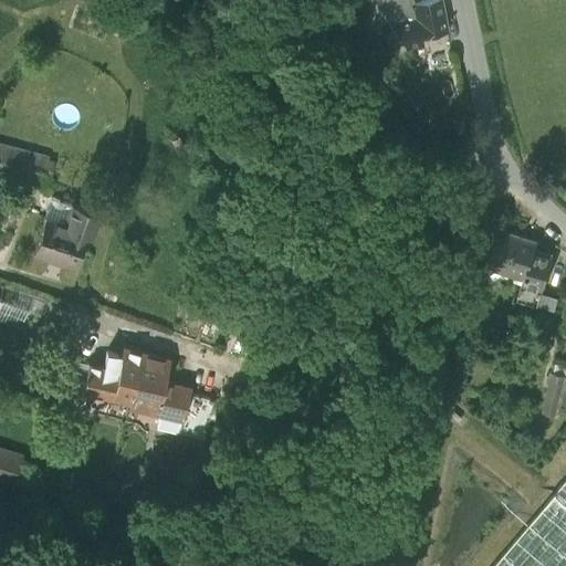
[(375,2),(406,48),(422,44),(420,35),(447,30),(440,0),(425,0),(412,2),(411,0),(387,0),(380,1),(375,2)]
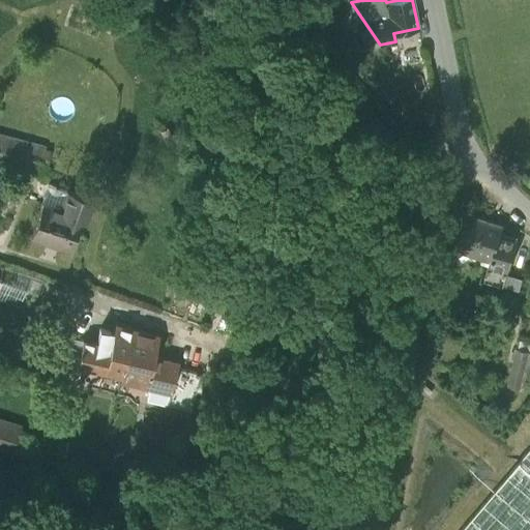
[(0,165),(20,171),(26,145),(0,138),(0,165)]
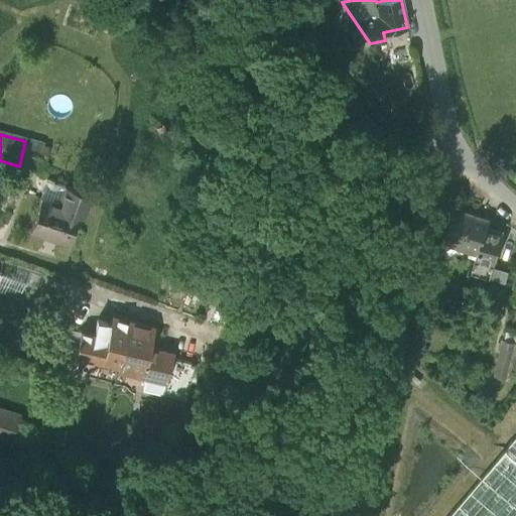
[(19,166),(37,170),(43,146),(25,141),(19,166)]
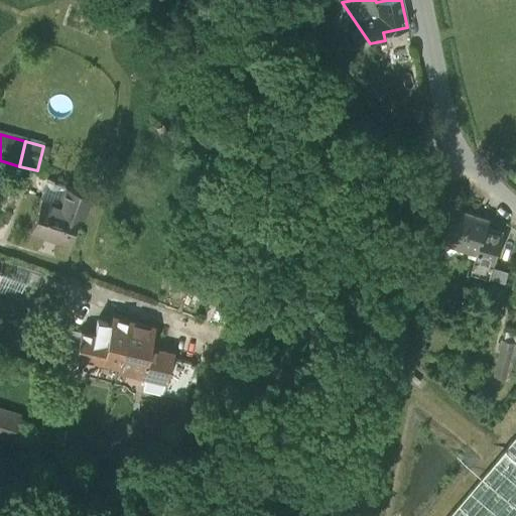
[(67,188),(60,208),(80,214),(79,216),(84,218),(91,197),(67,188)]
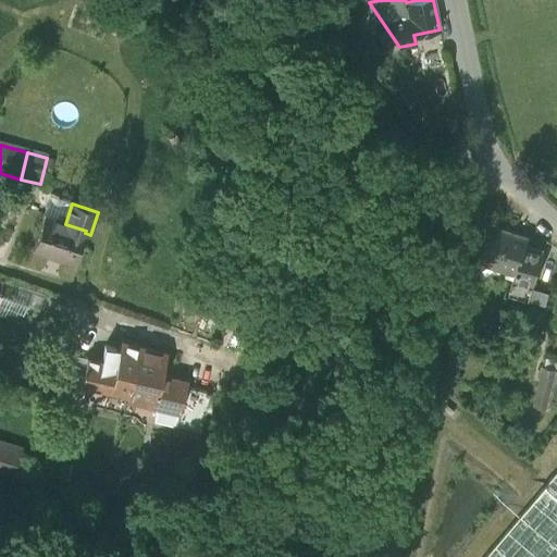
[(74,265),(85,233),(86,231),(65,224),(45,218),(33,251),(74,265)]
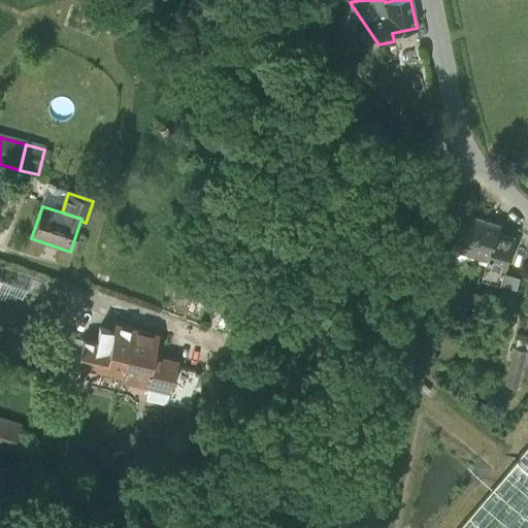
[(481,260),(488,262),(490,263),(498,235),(500,226),(462,215),(452,249),(482,257),(481,260)]
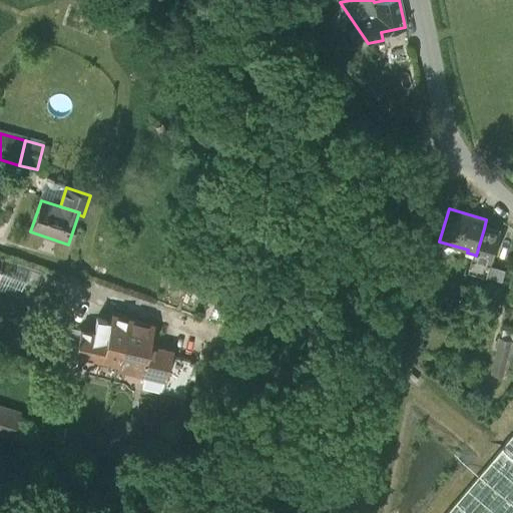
[(500,233),(484,228),(476,255),(474,254),(468,274),(487,279),(490,268),(500,233)]
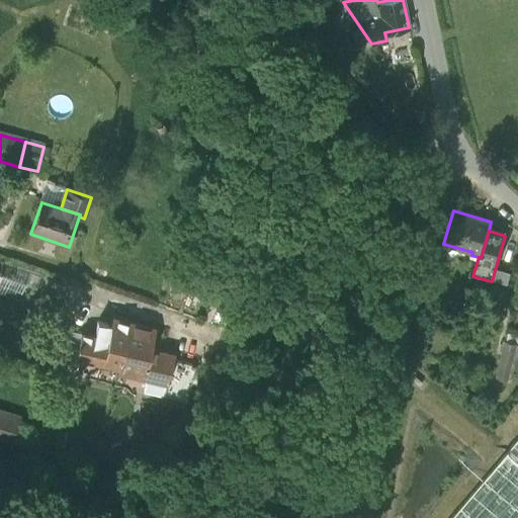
[(514,275),(495,270),(492,281),(511,287),(514,275)]
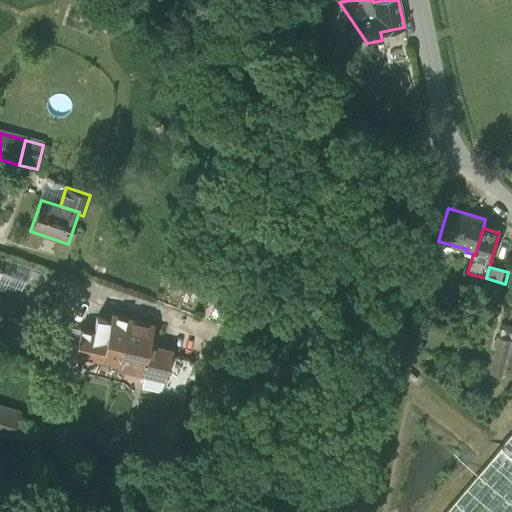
[(0,280),(0,295),(19,302),(25,284),(2,276),(0,280)]
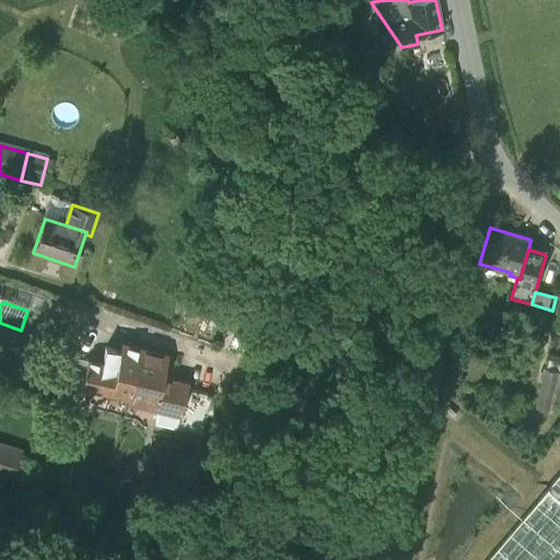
[(121,347),(120,353),(117,370),(103,366),(88,363),(82,388),(129,399),(139,351),(121,347)]
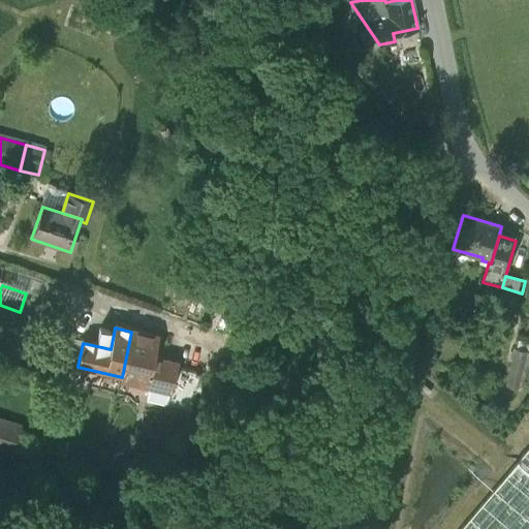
[(100,331),(97,346),(111,349),(114,334),(100,331)]
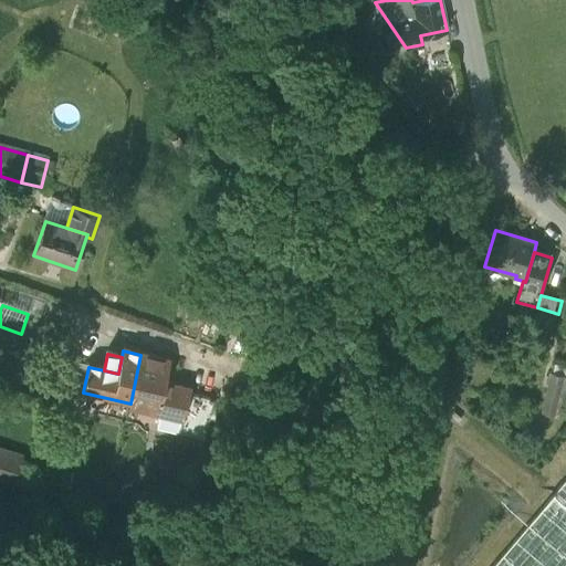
[(168,362),(140,355),(130,404),(128,409),(181,421),(187,396),(189,390),(163,384),(168,362)]
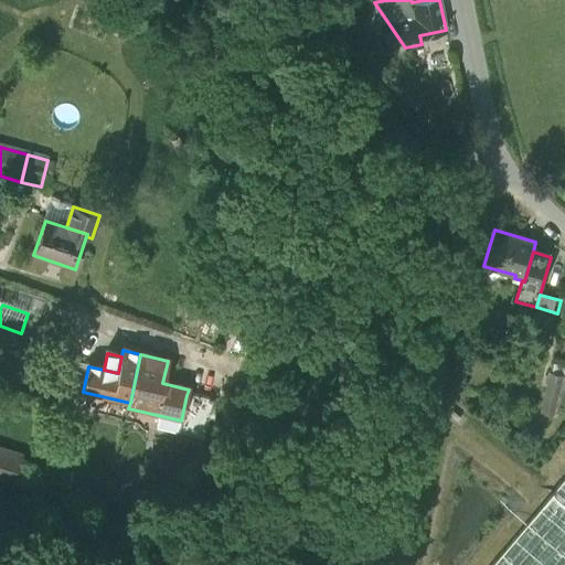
[(83,392),(88,366),(74,362),(63,395),(82,401),(83,392)]
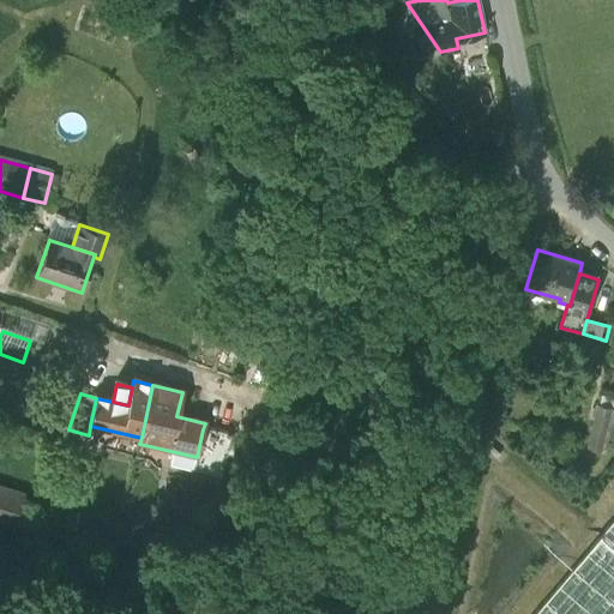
[(590,441),(605,444),(613,410),(599,407),(590,441)]
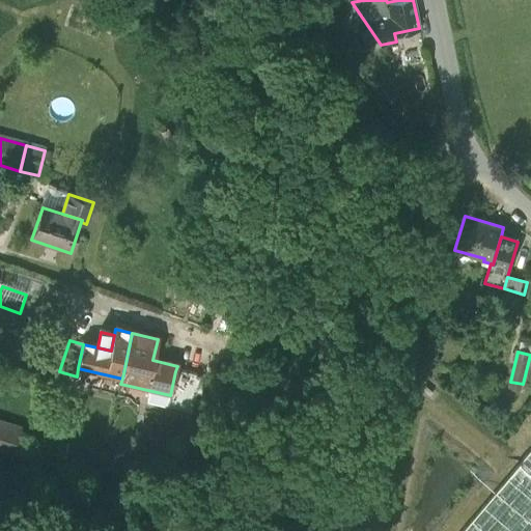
[(166,410),(193,416),(201,376),(200,376),(175,371),(170,395),(166,410)]
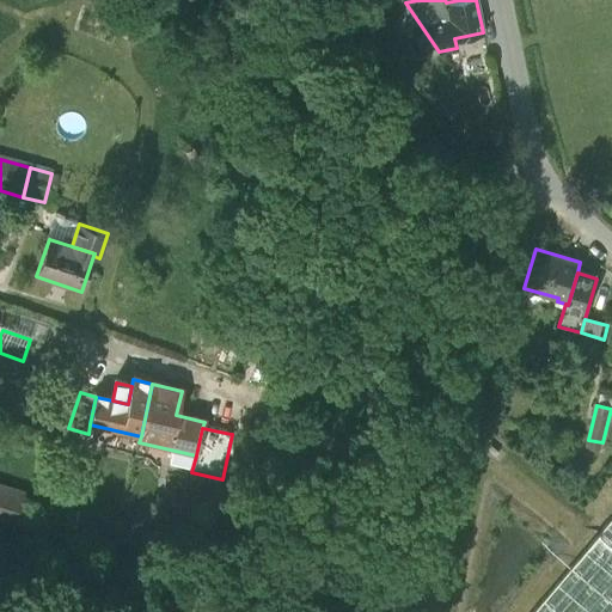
[(0,522),(16,528),(25,497),(0,489),(0,522)]
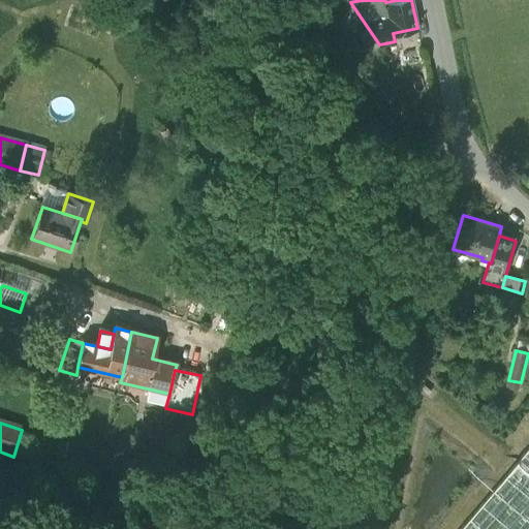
[(528,528),(528,448),(461,528),(528,528)]
